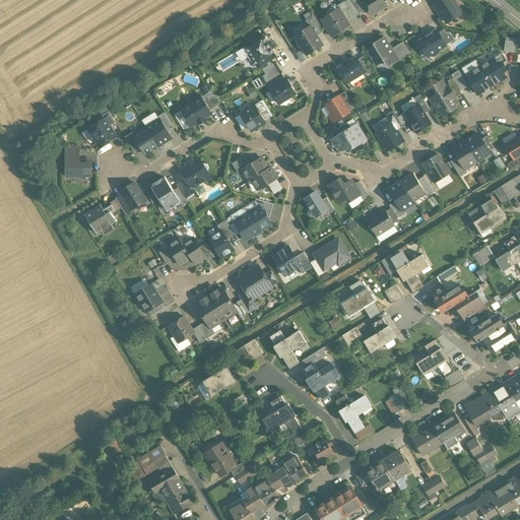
[(345,0),(337,6),(339,9),(346,21),(358,14),(349,0),(345,0)]
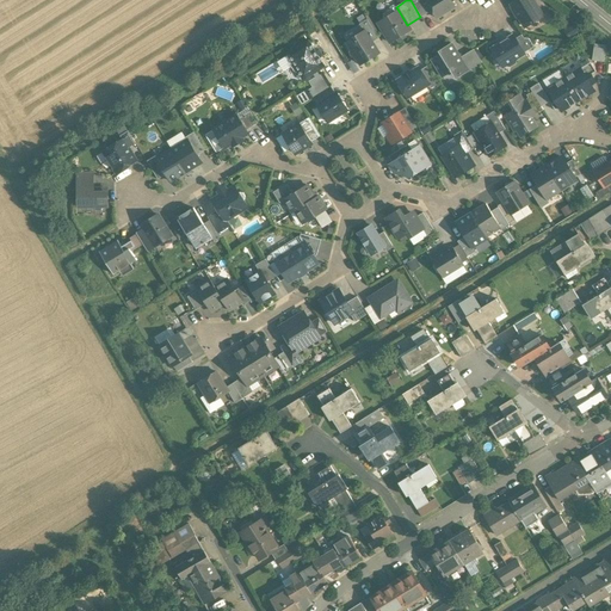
[(411,0),(420,17),(431,11),(424,0),(411,0)]
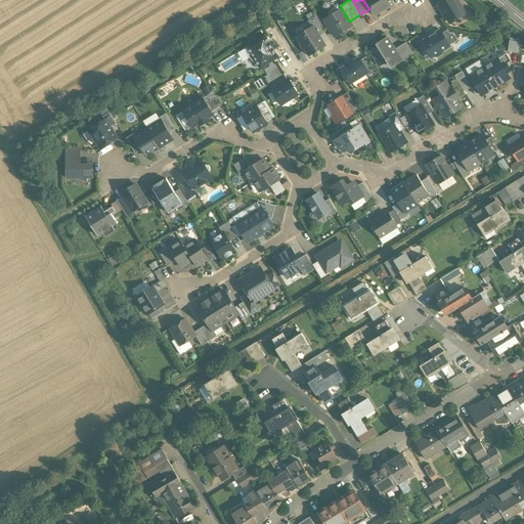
[(390,5),(386,0),(363,0),(369,9),(374,15),(390,5)]
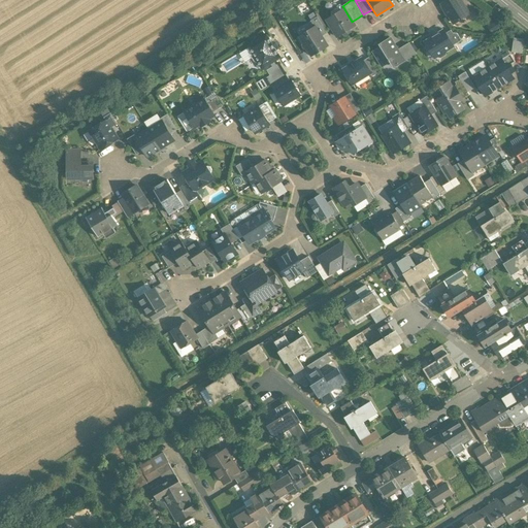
[(469,14),(459,0),(447,0),(441,4),(454,24),(469,14)]
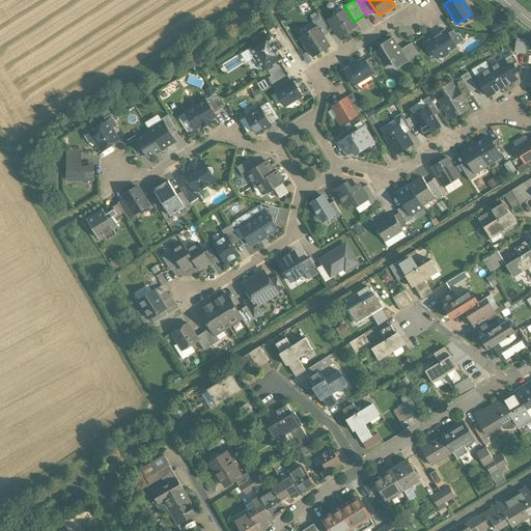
[(340,11),(337,10),(333,12),(333,16),(334,18),(328,21),(338,37),(357,26),(354,22),(346,9),(341,14),(340,11)]
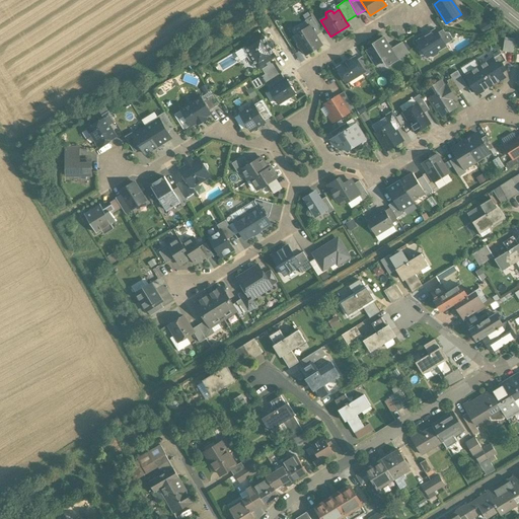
[(321,32),(312,17),(306,21),(309,27),(310,26),(315,36),(321,32)]
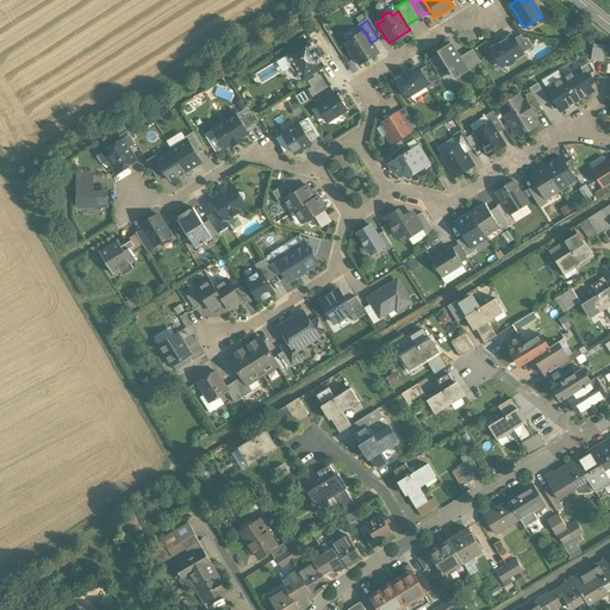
[(363,32),(346,43),(350,51),(349,54),(352,57),(355,57),(360,64),(378,54),(371,43),(365,31),(363,32)]
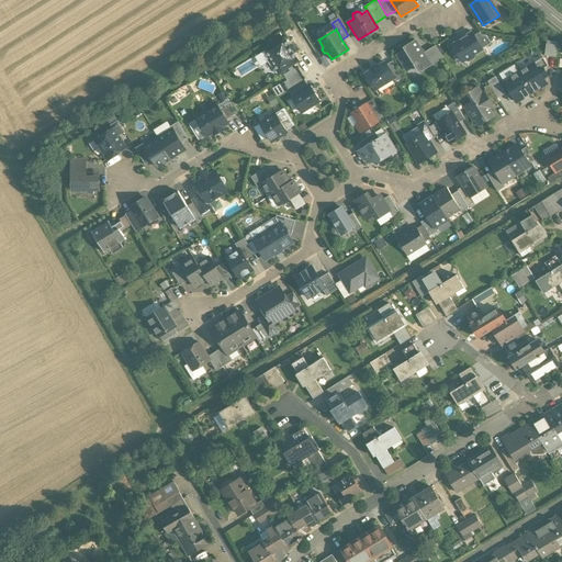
[(474,36),(472,33),(468,35),(467,34),(459,40),(459,41),(451,45),(456,52),(454,55),(457,59),(460,59),(462,63),(465,60),(469,62),(473,58),(474,55),(483,51),(482,49),(474,36)]
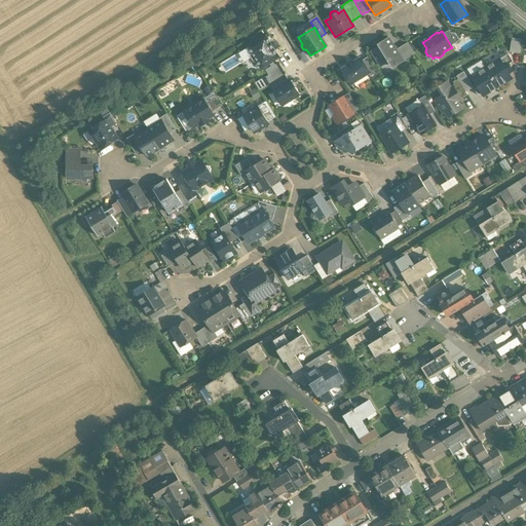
[(455,34),(451,33),(449,31),(444,34),(451,46),(459,41),(455,34)]
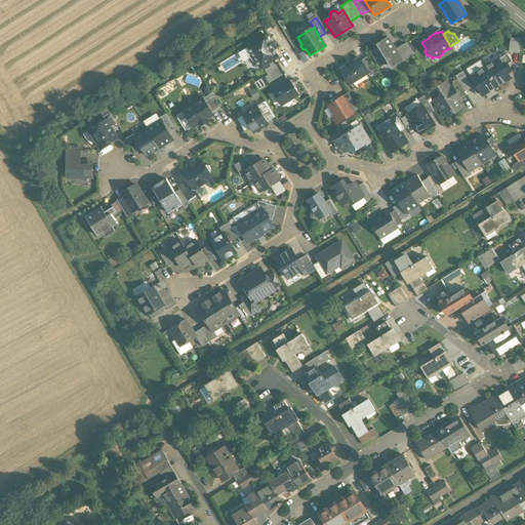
[(510,36),(508,50),(519,51),(520,38),(510,36)]
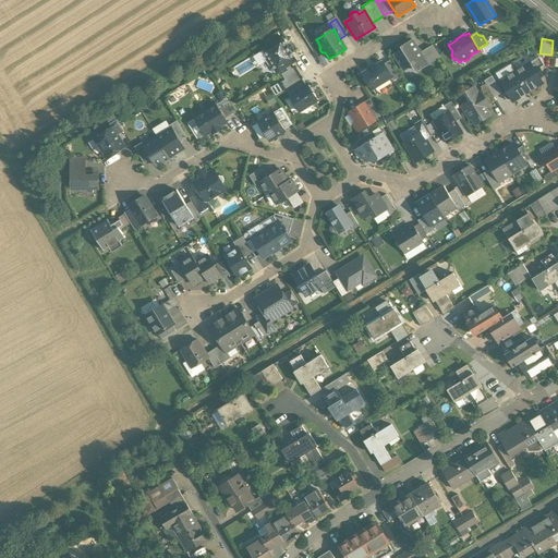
[(288,45),(286,46),(281,39),(264,50),(268,57),(267,61),(269,64),(274,65),(277,72),(291,64),(295,61),(291,55),(293,52),(293,50),(291,46),(288,45)]
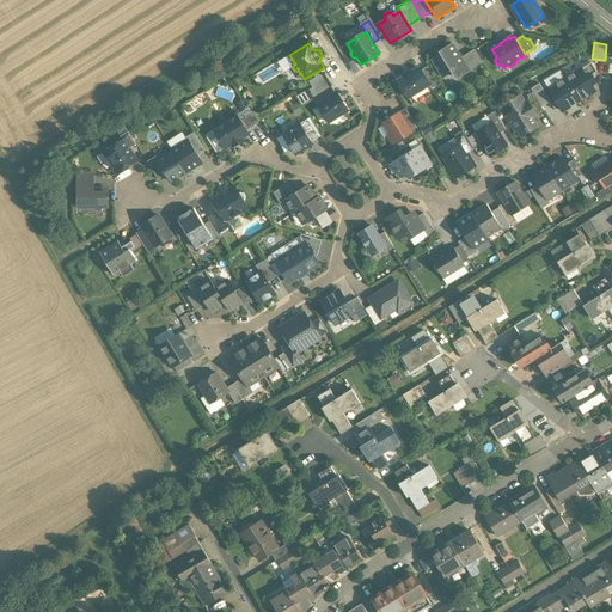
[(452,44),(440,51),(441,54),(433,60),(444,78),(452,73),(457,79),(469,72),(460,59),(452,44)]
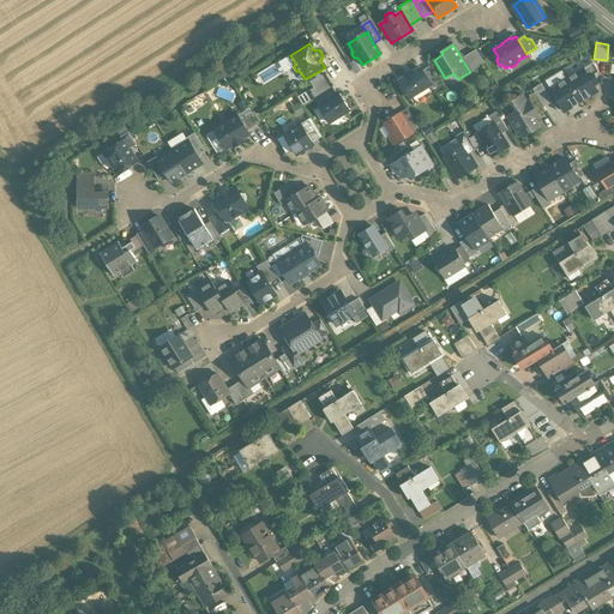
[(476,50),(462,59),(470,72),(485,64),(476,50)]
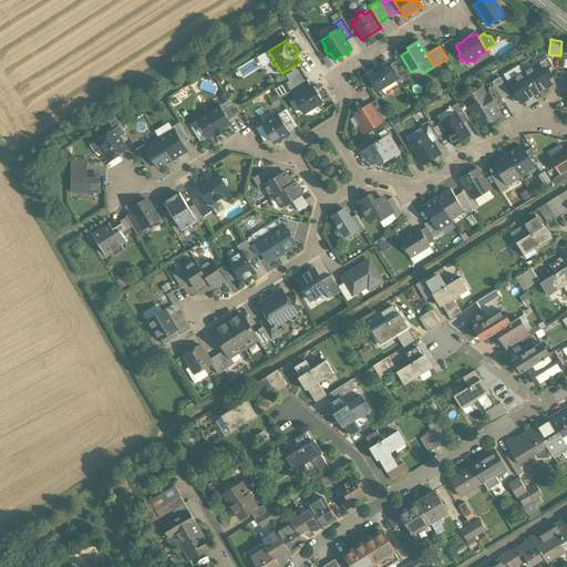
[(548,59),(524,73),(536,94),(550,85),(550,84),(548,80),(553,76),(548,70),(553,66),(548,59)]
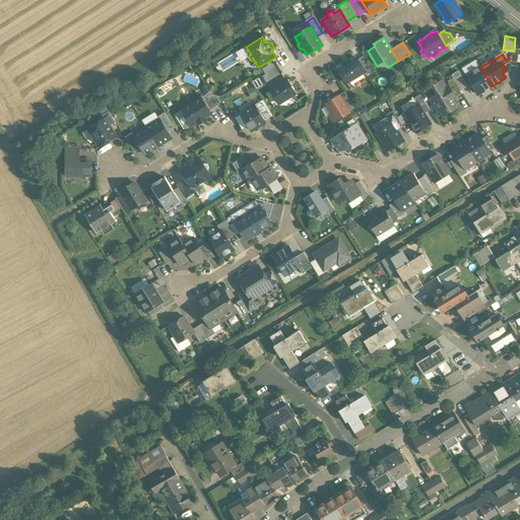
[(373,72),(364,57),(358,61),(365,73),(367,75),(373,72)]
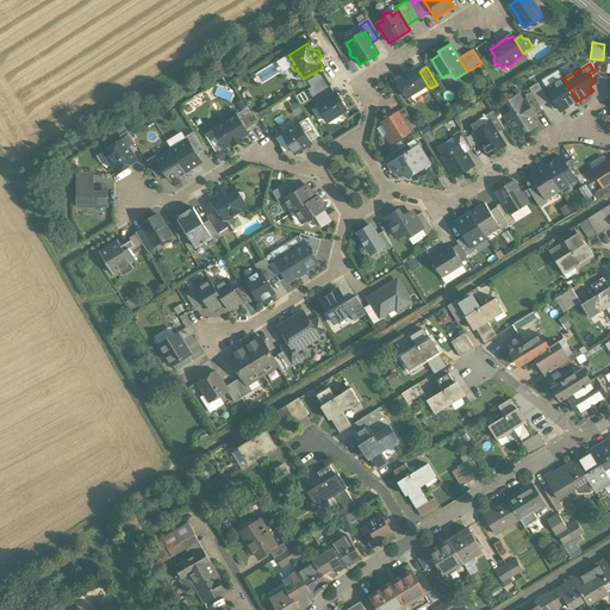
[(417,68),(396,81),(408,99),(428,86),(419,72),(417,68)]
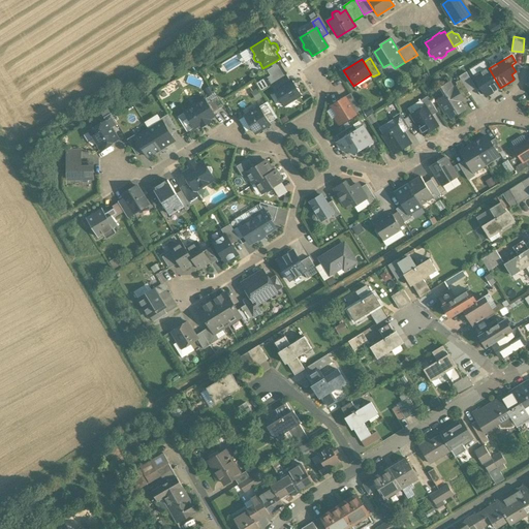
[(273,67),(268,70),(272,76),(267,79),(271,85),(286,75),(279,64),(278,64),(273,67)]
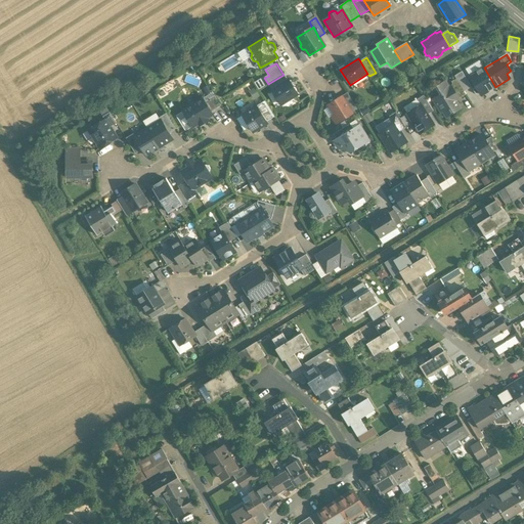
[(495,87),(484,68),(470,77),(476,87),(473,90),(476,95),(479,93),(481,96),(495,87)]
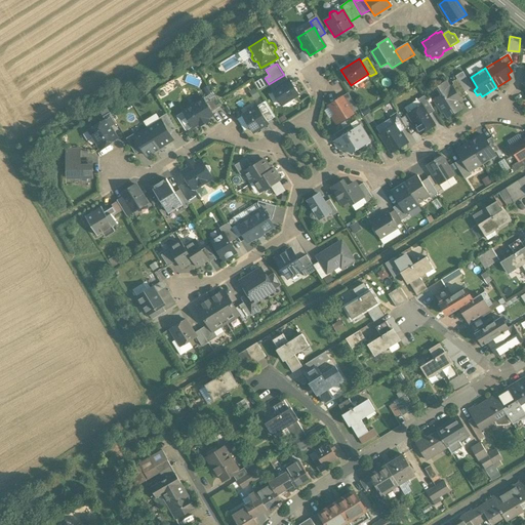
[(473,87),(462,72),(455,77),(457,79),(465,92),(473,87)]
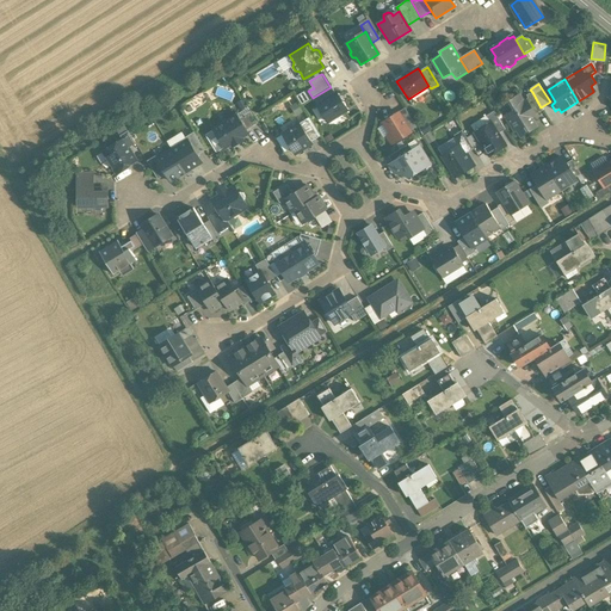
[(331,87),(313,98),(316,105),(334,94),(331,87)]
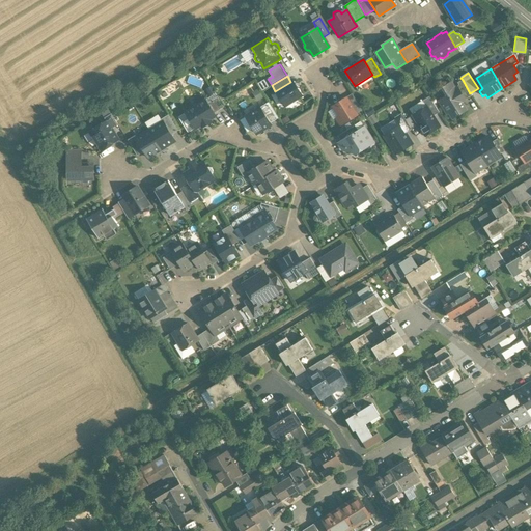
[(470,93),(463,80),(457,83),(458,85),(457,87),(457,88),(465,101),(472,96),(470,93)]
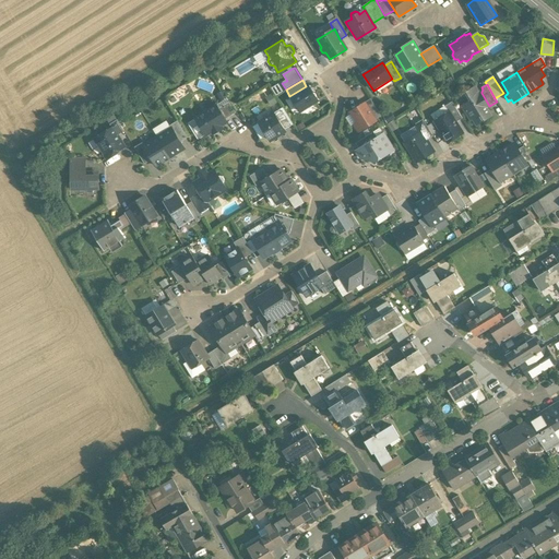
[(306,86),(289,96),(300,113),(318,102),(308,85),(306,86)]
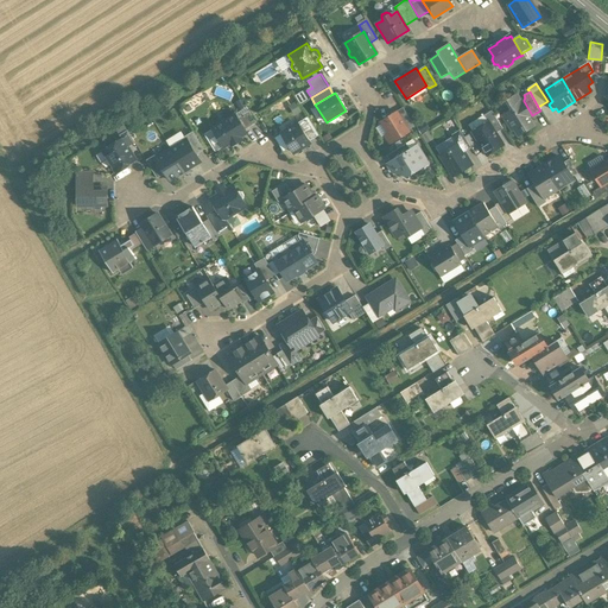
[(512,111),(502,116),(512,131),(514,130),(518,137),(533,127),(530,120),(529,118),(532,115),(524,101),(520,102),(517,95),(506,101),(512,111)]
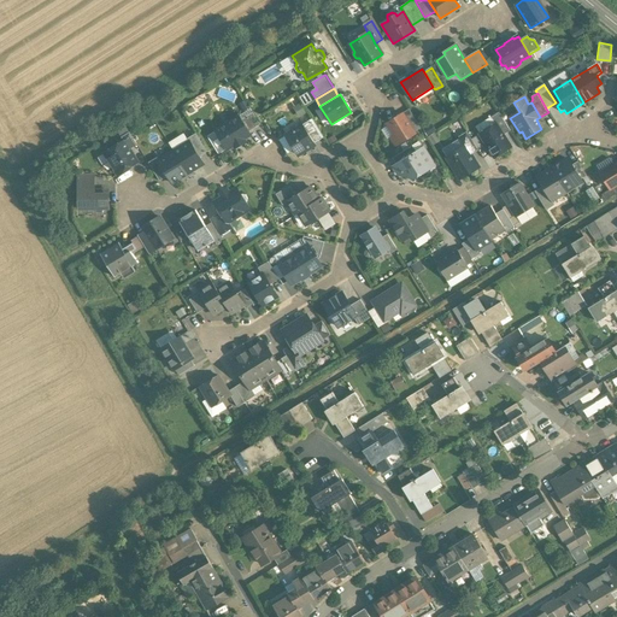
[(419,129),(409,110),(403,115),(413,133),(419,129)]
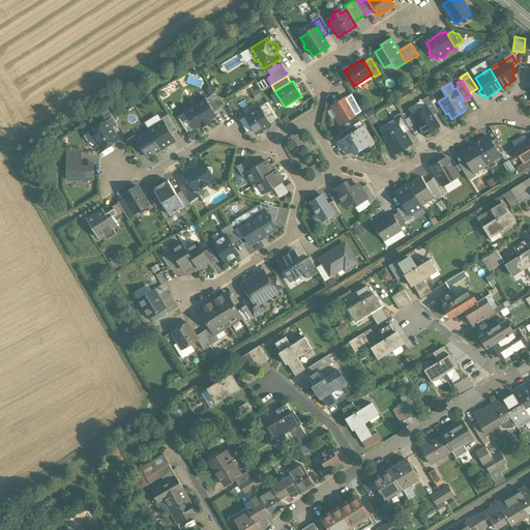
[(216,97),(206,104),(213,114),(224,108),(216,97)]
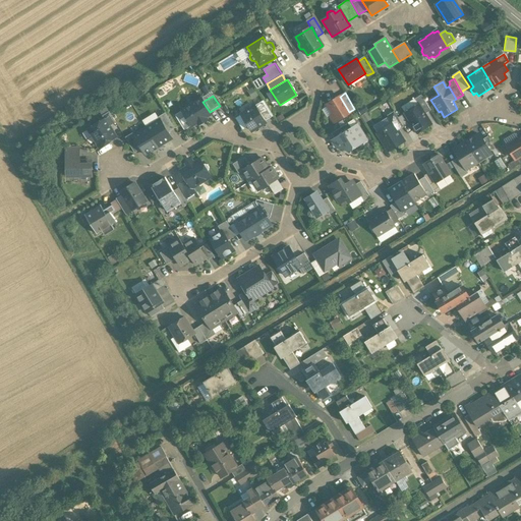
[(430,111),(421,96),(414,100),(418,105),(424,115),(430,111)]
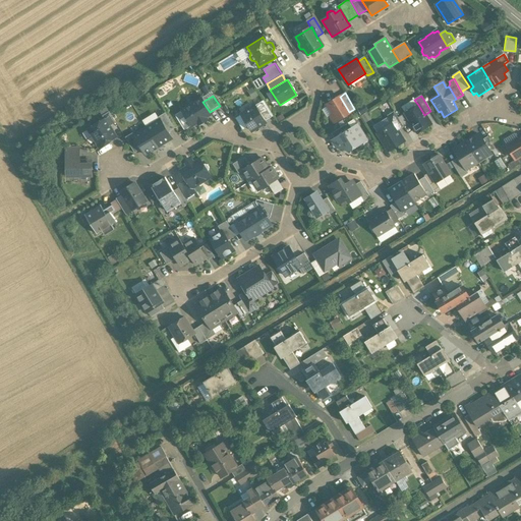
[(340,97),(327,105),(333,115),(330,117),(334,123),(337,121),(338,122),(350,114),(349,112),(340,97)]
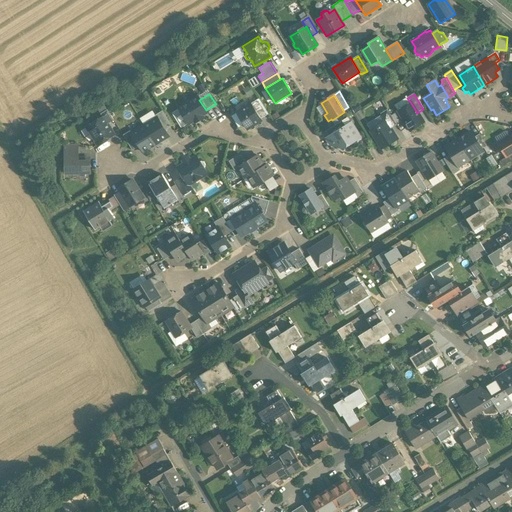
[(198,97),(179,109),(189,124),(194,121),(195,123),(203,118),(202,116),(207,113),(206,110),(199,100),(198,97)]
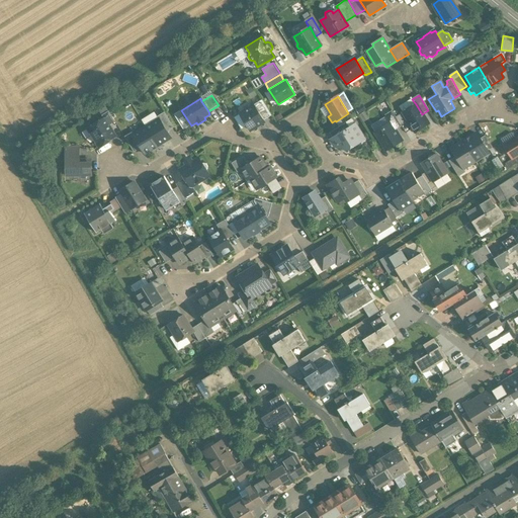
[(262,100),(254,105),(263,120),(271,115),(262,100)]
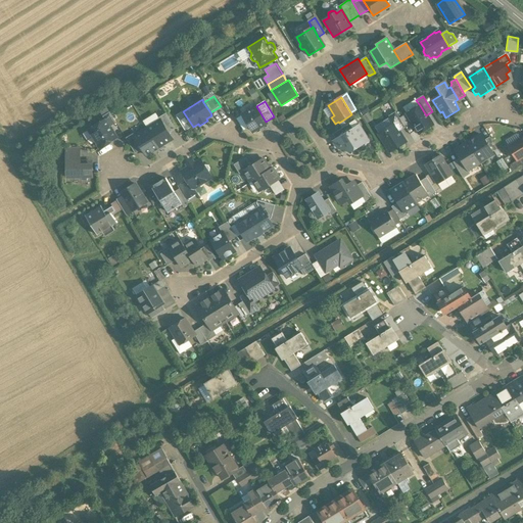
[(420,105),(407,113),(419,134),(432,126),(426,115),(420,105)]
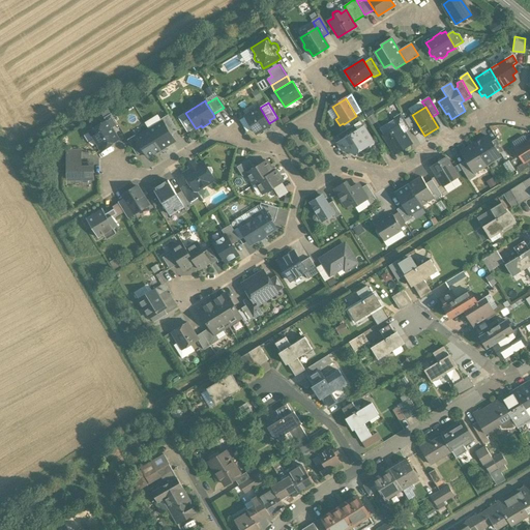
[(269,123),(260,108),(245,117),(255,131),(259,133),(270,125),(269,123)]
